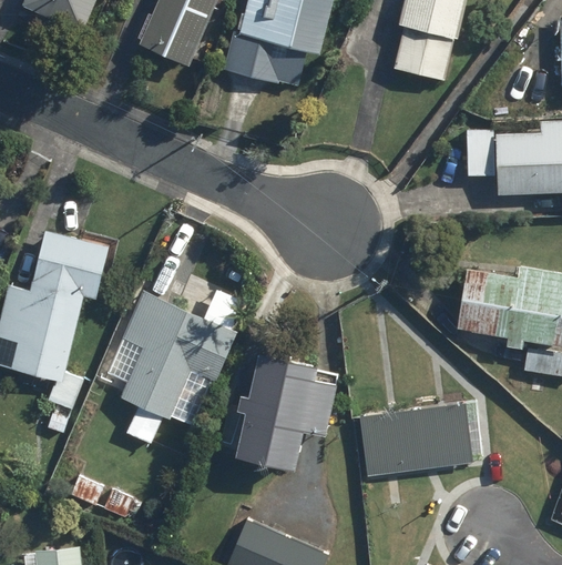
[(96,0),(24,0),(22,6),(36,11),(27,30),(69,48),(78,29),(83,31),(96,0)]
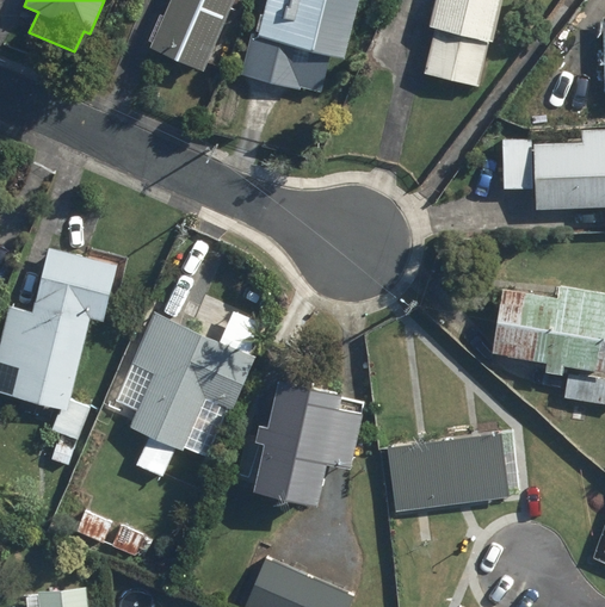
[(235,0),(170,0),(149,48),(204,72),(235,0)]
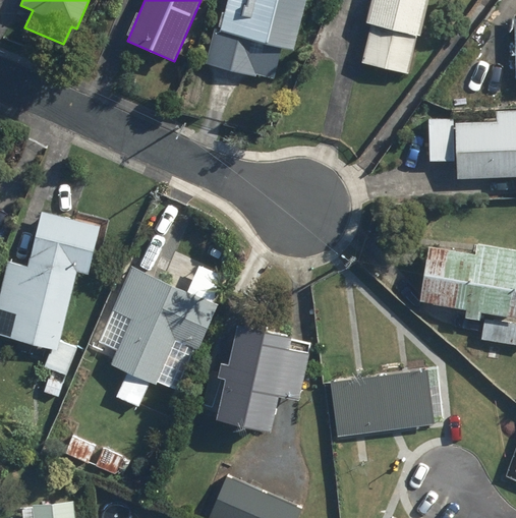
[(219,0),(204,65),(279,82),(287,49),(294,50),(306,0),(219,0)]
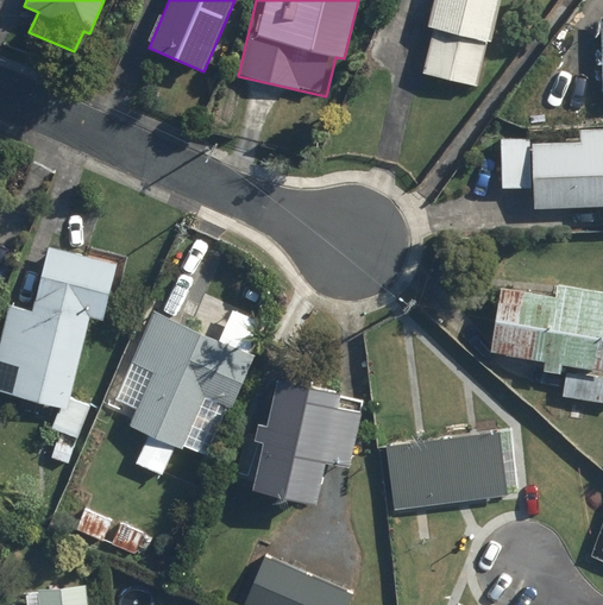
[(500,0),(434,0),(428,26),(434,29),(424,75),(475,88),(487,41),(491,42),(500,0)]
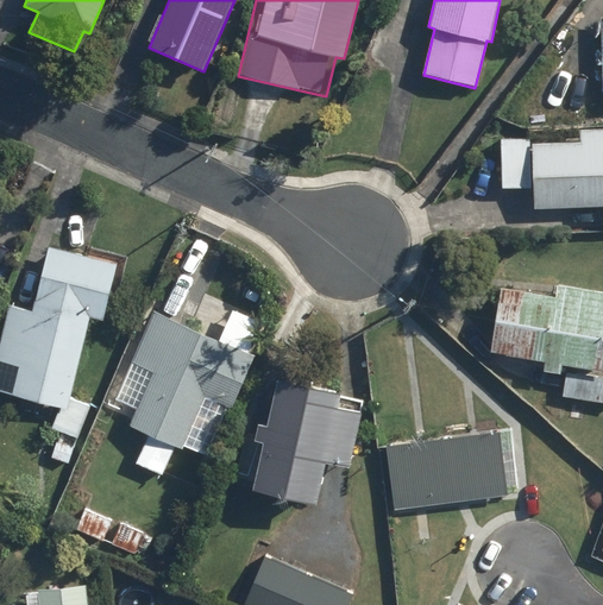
[(579,143),(532,144),(533,208),(602,206),(602,128),(578,130),(579,143)]
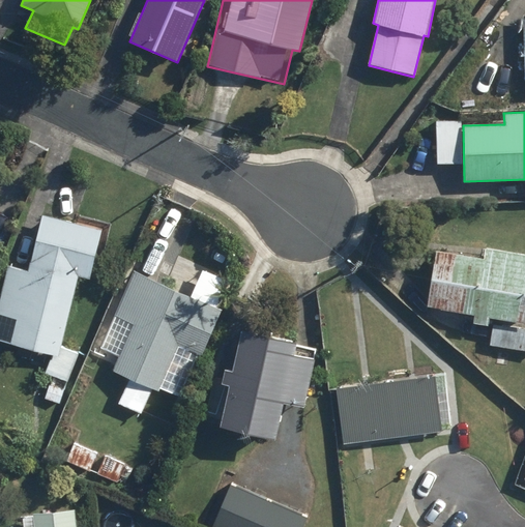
[(29,272),(7,267),(0,297),(0,341),(59,355),(78,276),(90,280),(101,230),(42,216),(29,272)]
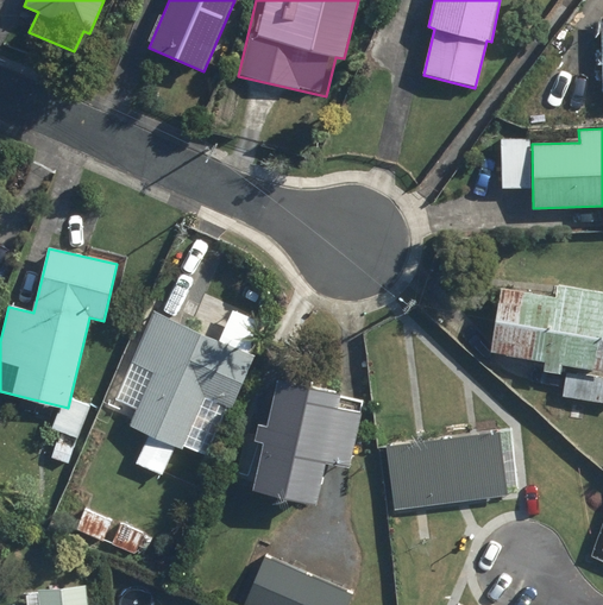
[(556,296),(500,287),(489,352),(545,361),(544,371),(561,373),(563,364),(602,370),(602,291),(557,284),(556,296)]
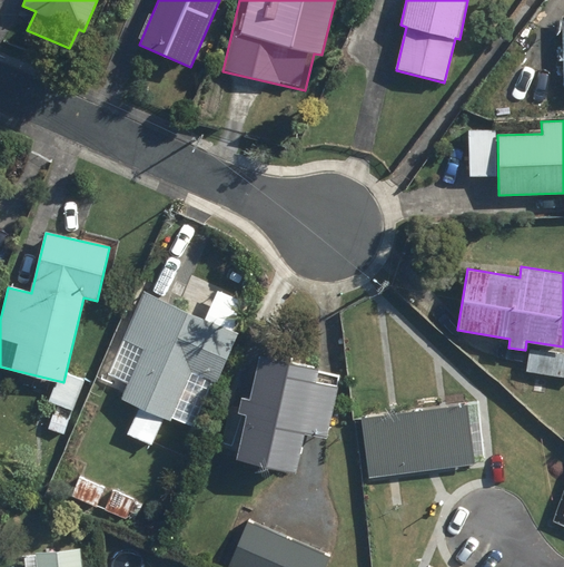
[(238,332),(140,293),(106,377),(126,384),(120,400),(171,420),(191,371),(218,382),(238,332)]
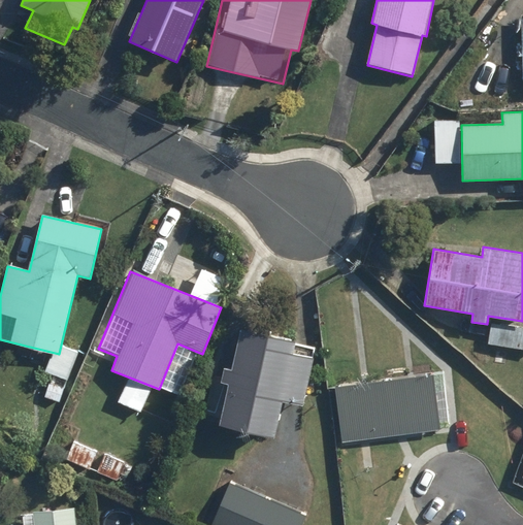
[(298,337),(242,326),(221,424),(276,435),(285,399),(304,403),(315,355),(295,350),(298,337)]
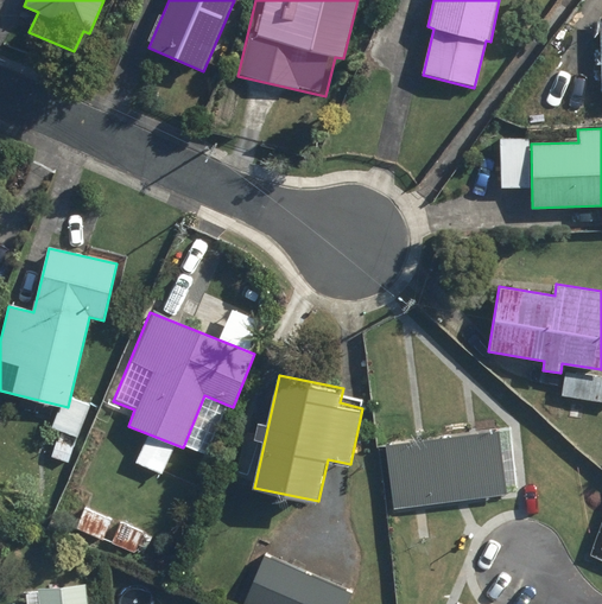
[(498,432),(385,446),(393,509),(506,495),(498,432)]
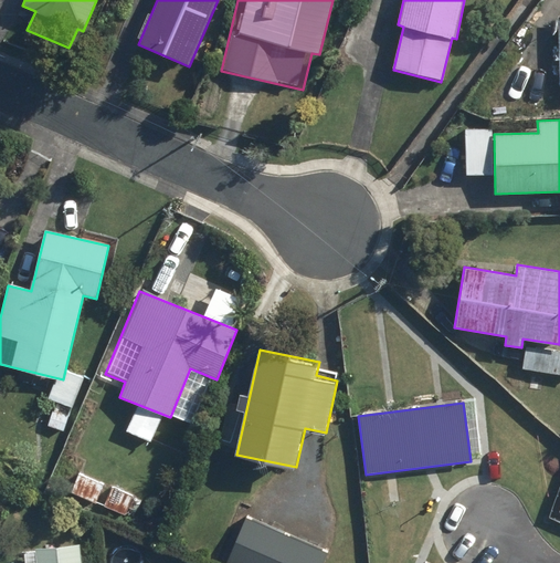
[(93,503),(102,483),(77,472),(69,492),(93,503)]
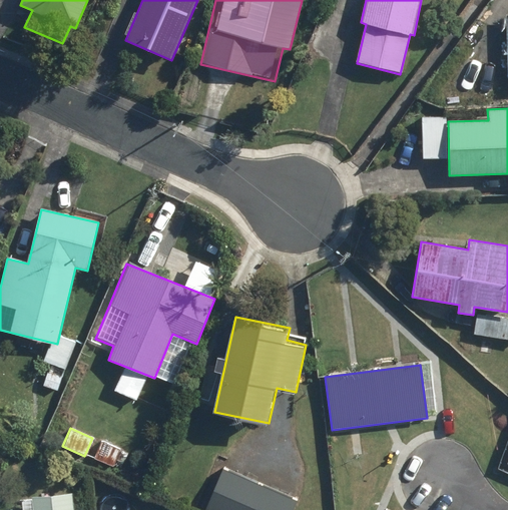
[(99,441),(91,459),(112,468),(120,450),(99,441)]
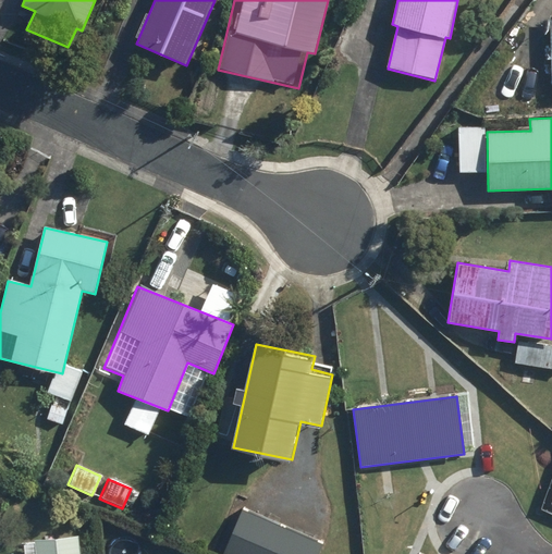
[(318,553),(322,544),(242,509),(222,553),(318,553)]
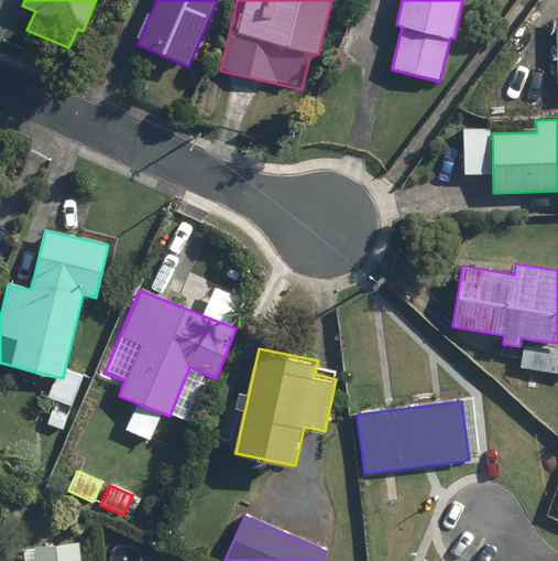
[(83,560),(80,542),(35,546),(35,550),(24,551),(24,560),(83,560)]
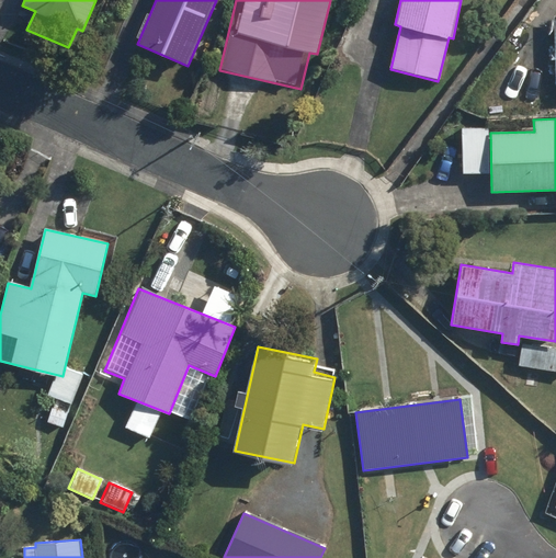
All buildings are outlined.
